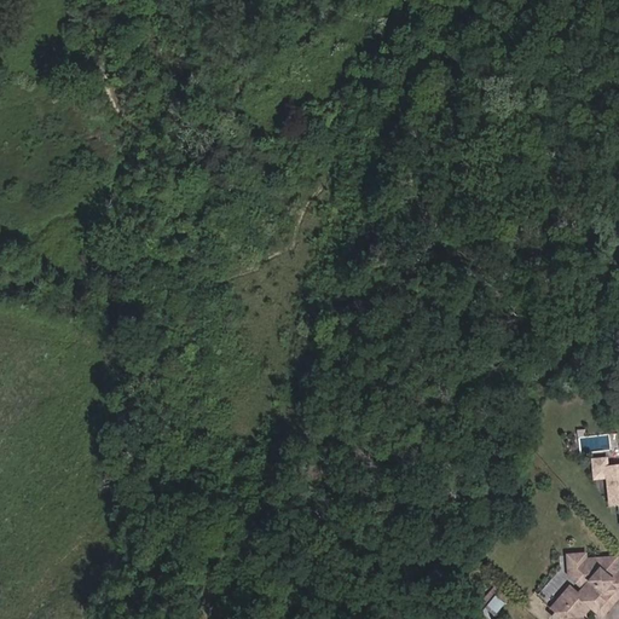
[(609,478),(609,468),(608,460),(595,461),(596,478),(609,478)]
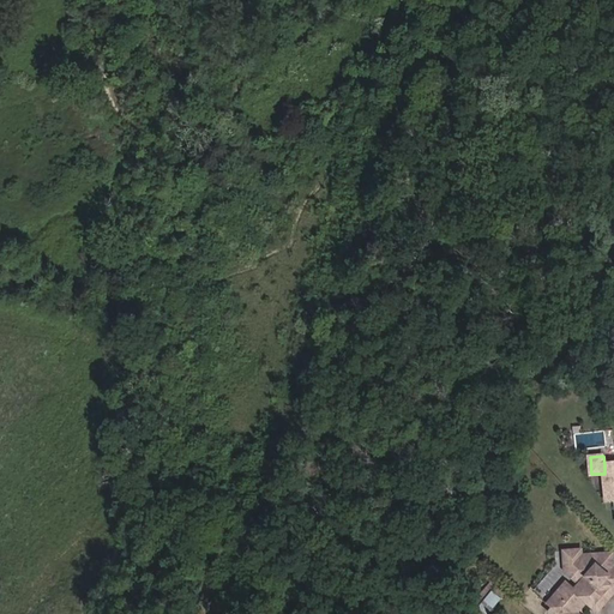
[(565,572),(578,584),(584,578),(582,559),(579,559),(578,554),(563,557),(565,572)]
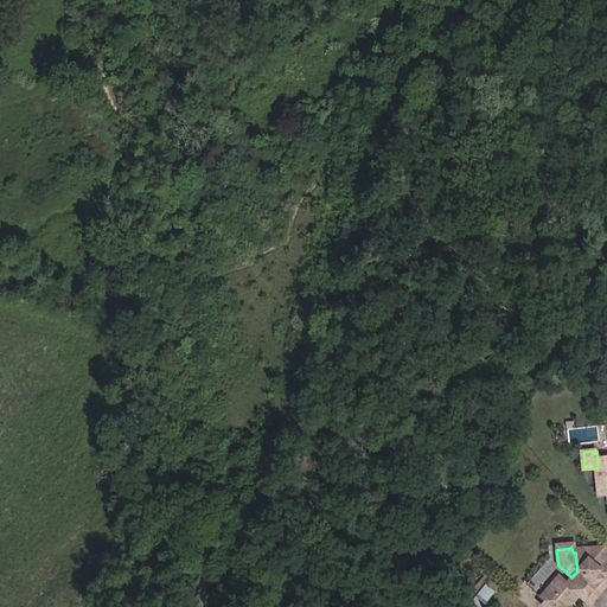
[(542,606),(568,606),(579,596),(589,606),(594,600),(589,595),(596,586),(602,592),(606,586),(606,562),(605,562),(604,549),(575,553),(577,572),(572,577),(567,585),(556,595),(549,588),(541,596),(545,601),(542,606)]
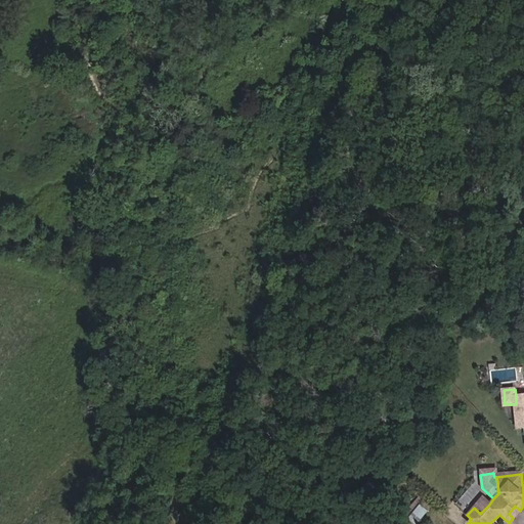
[(432,504),(420,493),(403,512),(416,522),(432,504)]
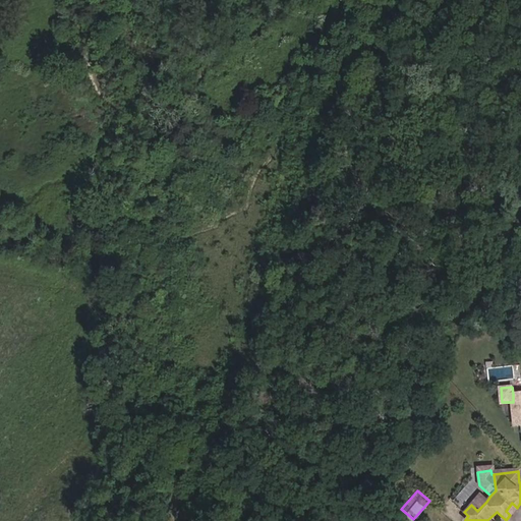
[(479,495),(471,505),(477,511),(486,502),(479,495)]
